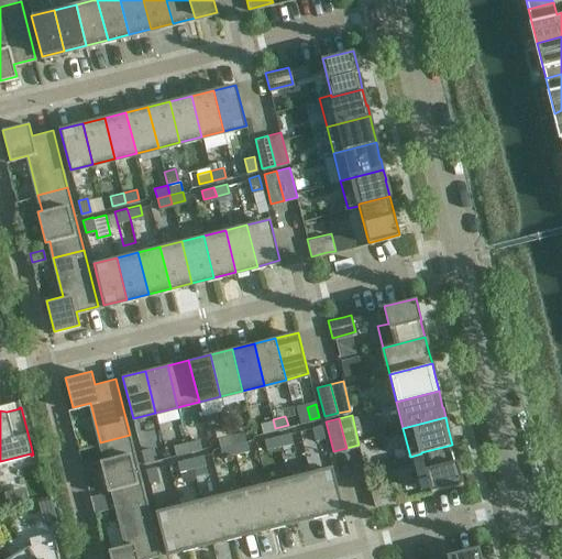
[(275,428),(273,419),(260,423),(262,431),(275,428)]
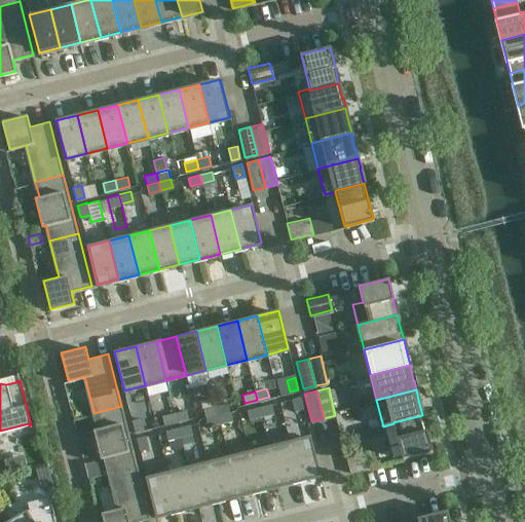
[(303,407),(300,396),(291,398),(294,410),(303,407)]
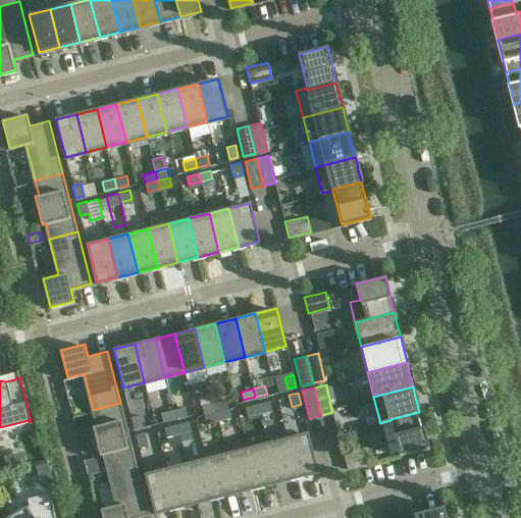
[(215,410),(227,407),(225,399),(213,402),(215,410)]
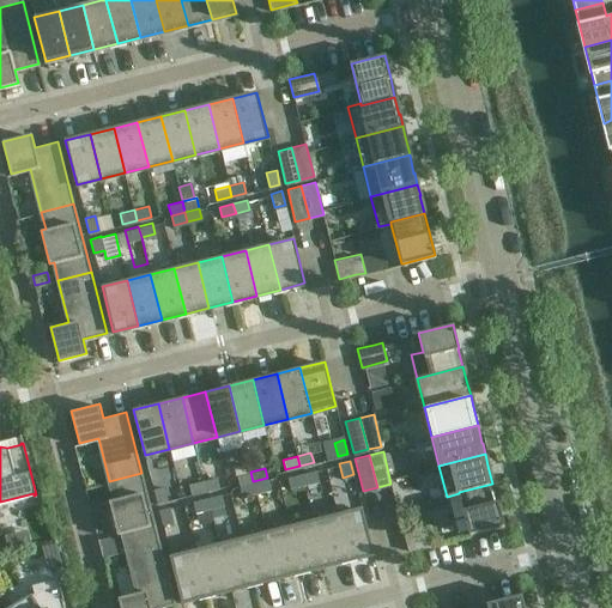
[(301,473),(304,484),(317,480),(315,469),(301,473)]
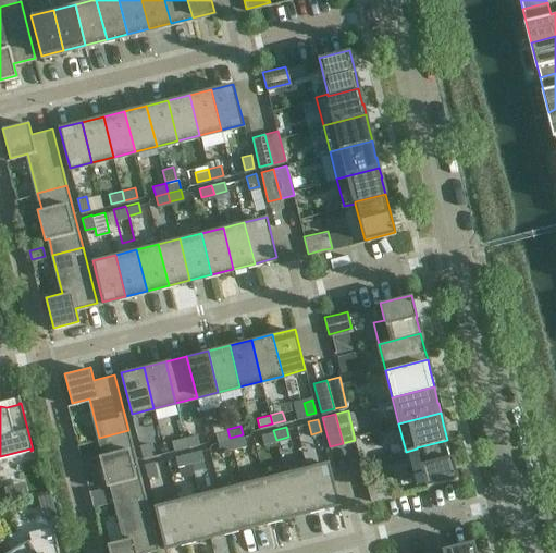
[(217,441),(230,438),(227,429),(214,431),(217,441)]
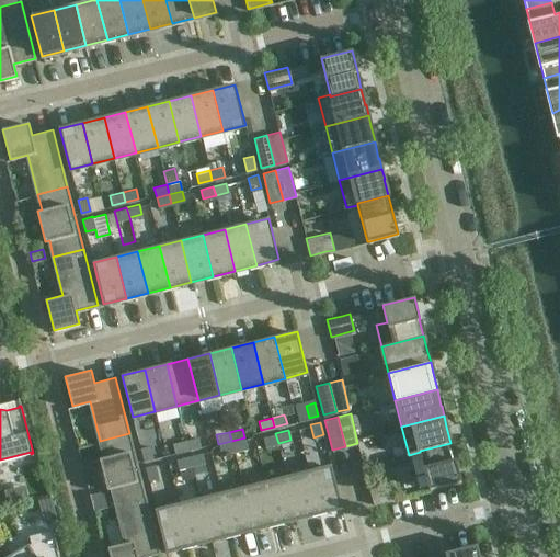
[(115,503),(146,496),(129,433),(100,441),(104,457),(100,458),(107,488),(112,487),(115,503)]
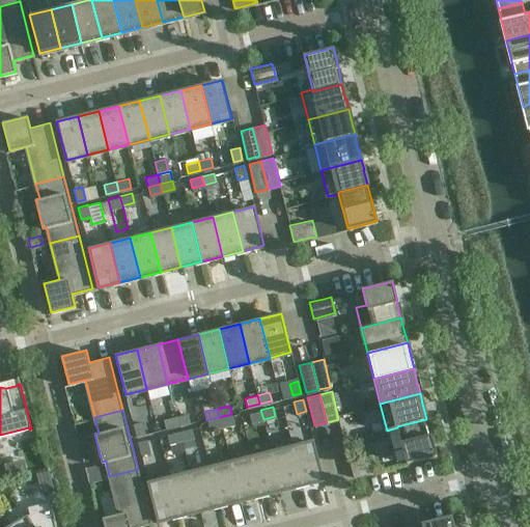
[(263,419),(260,410),(249,413),(251,422),(263,419)]
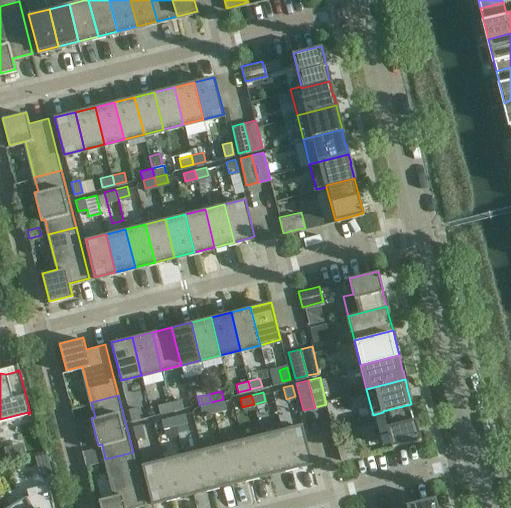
[(169,401),(171,409),(183,406),(180,398),(169,401)]
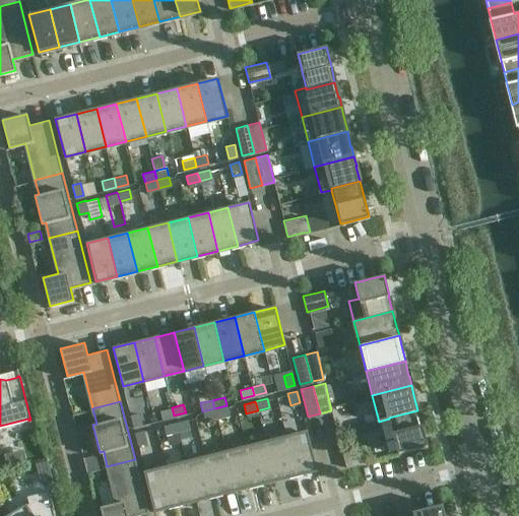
[(226,405),(214,408),(216,417),(229,414),(226,405)]
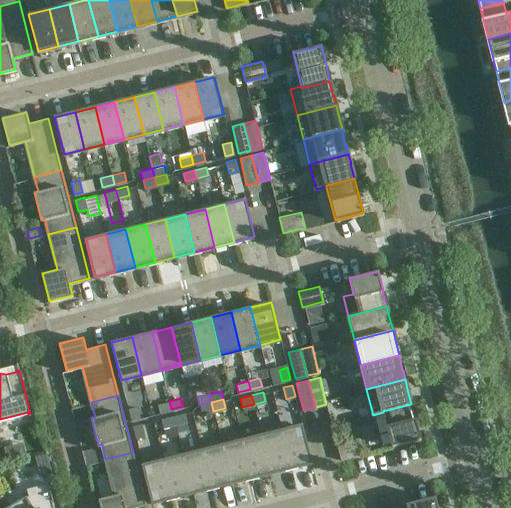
[(171,409),(169,401),(157,404),(159,412),(171,409)]
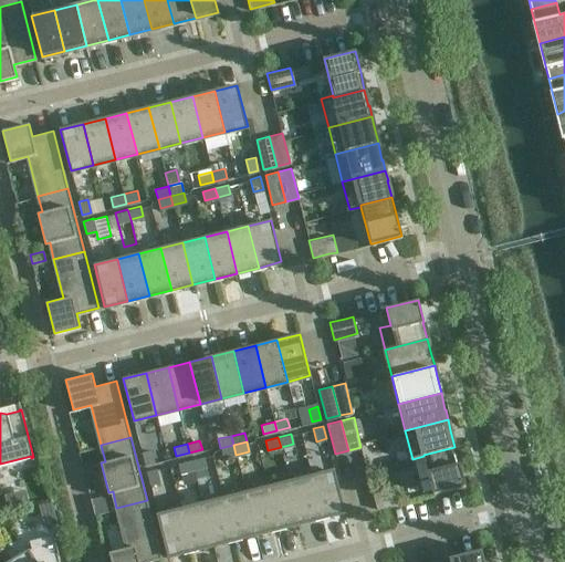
[(233,445),(220,448),(223,458),(236,455),(233,445)]
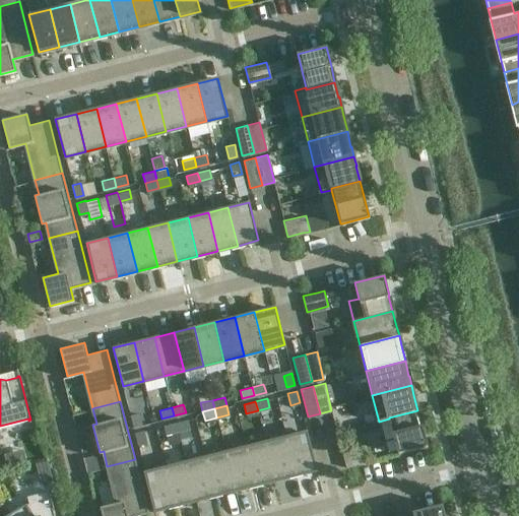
[(397,452),(427,445),(422,426),(417,410),(389,417),(389,418),(397,452)]
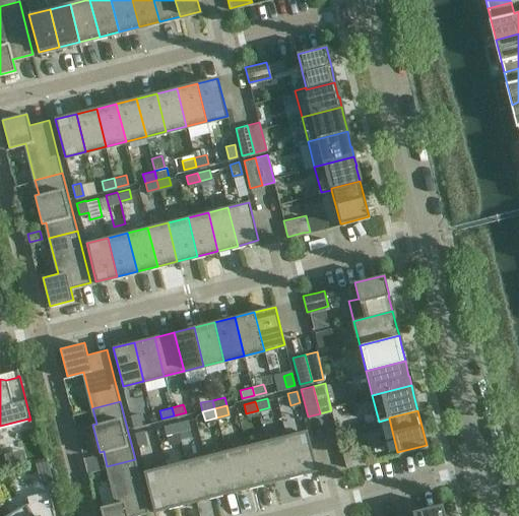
[(133,426),(141,424),(138,411),(130,414),(133,426)]
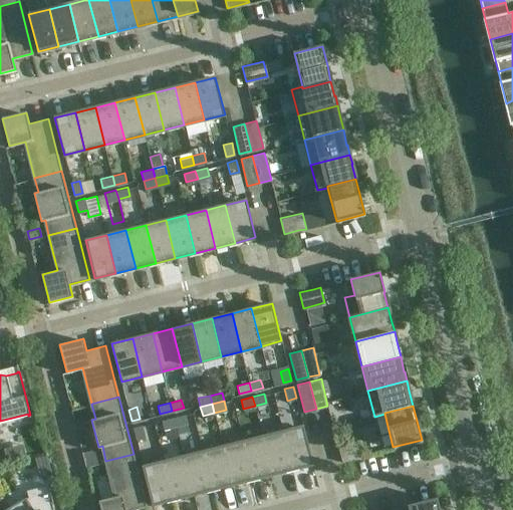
[(173,417),(175,426),(187,423),(185,414),(173,417)]
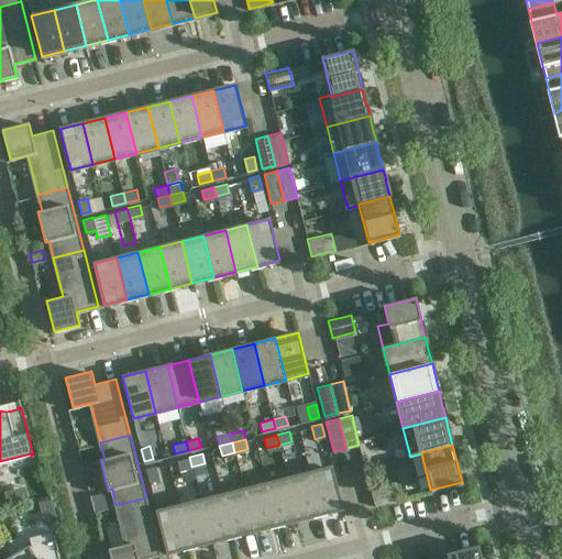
[(191,467),(189,457),(176,460),(179,470),(191,467)]
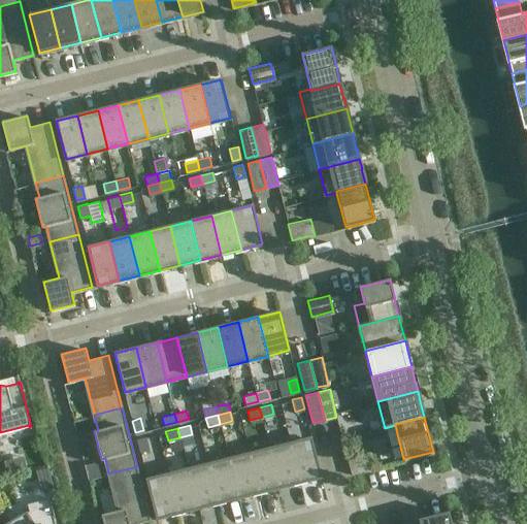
[(145,436),(136,438),(139,451),(149,449),(145,436)]
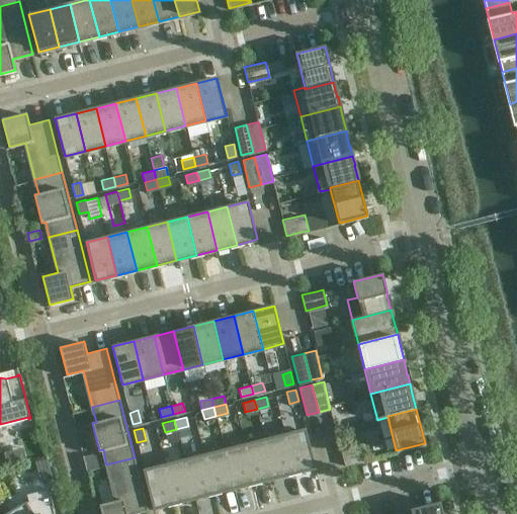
[(284,435),(294,473),(315,467),(306,429),(284,435)]
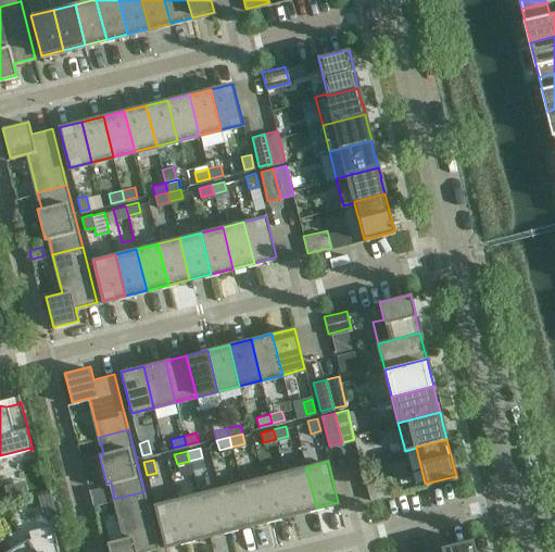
[(294,513),(316,507),(305,467),(284,473),(294,513)]
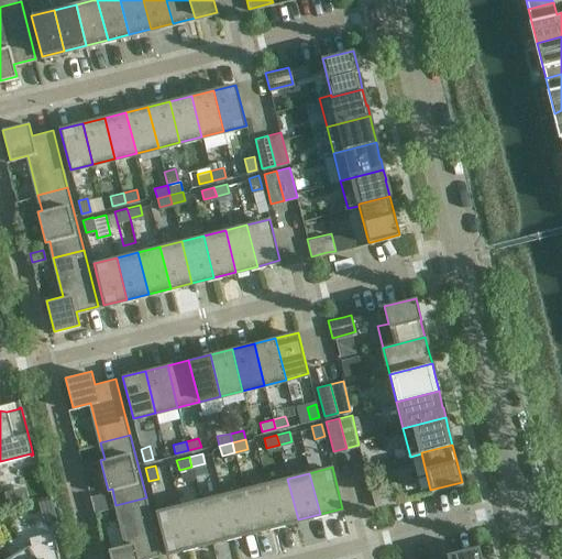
[(287,479),(266,484),(276,525),(298,519),(287,479)]
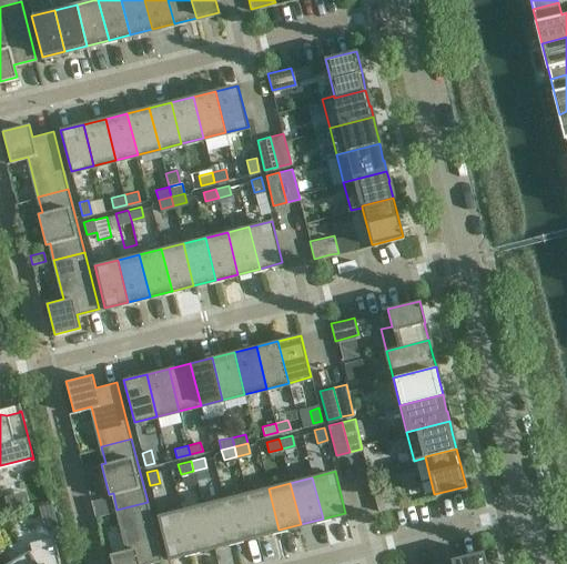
[(377,509),(393,505),(401,503),(396,486),(373,492),(377,509)]
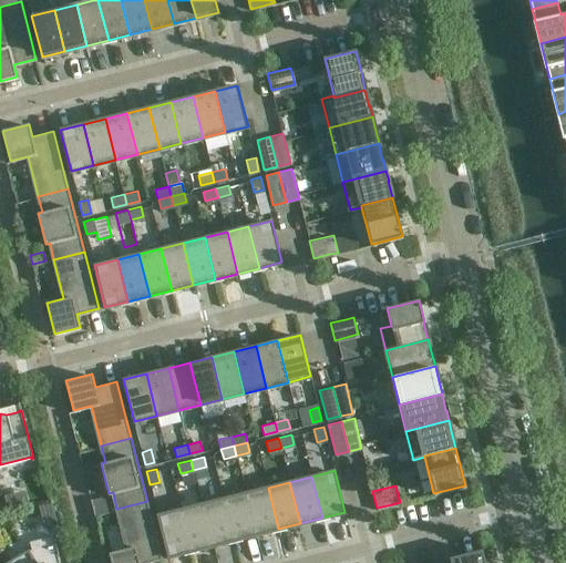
[(256,534),(278,529),(268,488),(246,493),(256,534)]
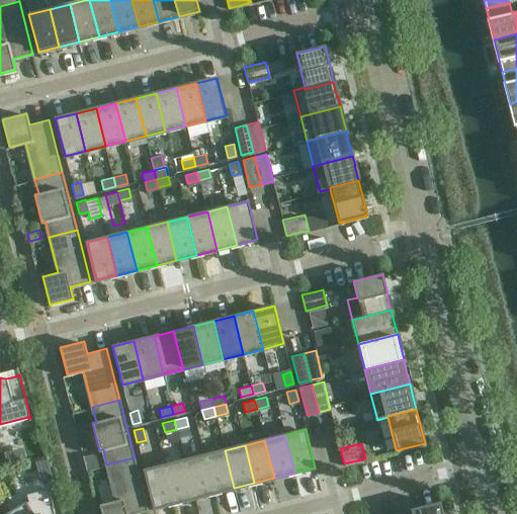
[(214,493),(234,488),(225,450),(204,455),(214,493)]
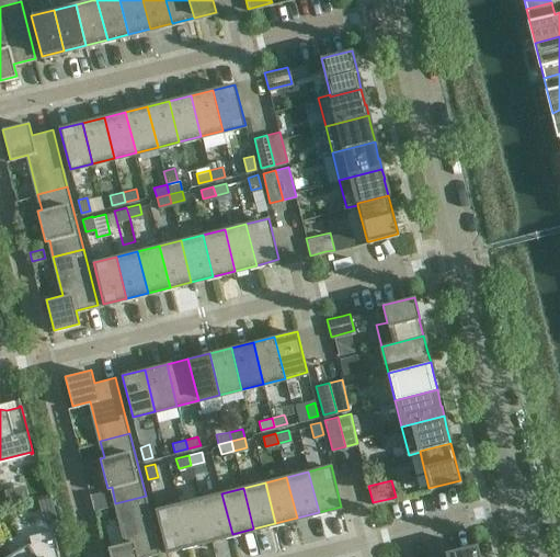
[(210,540),(232,534),(221,493),(200,499),(210,540)]
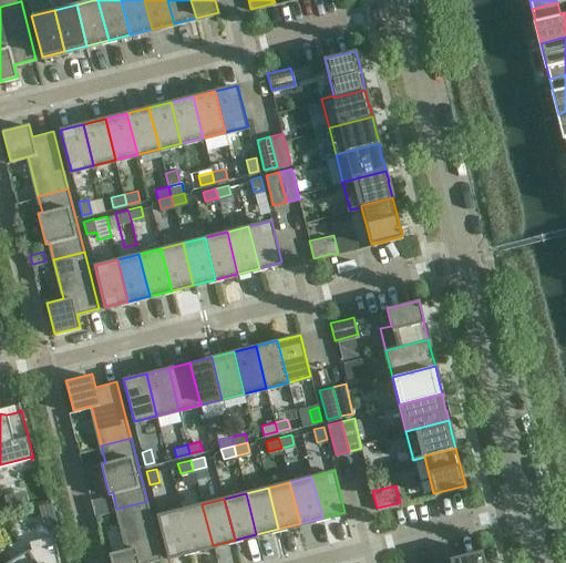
[(147,501),(116,509),(126,549),(110,553),(111,562),(142,562),(162,559),(147,501)]
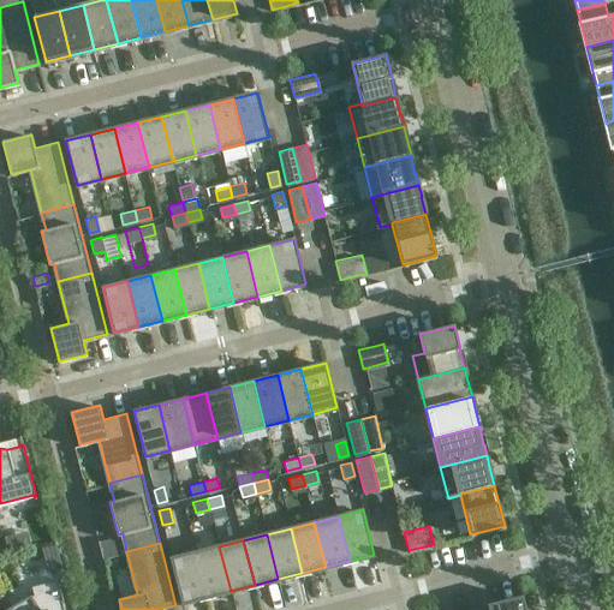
[(219,546),(196,552),(207,597),(231,591),(219,546)]
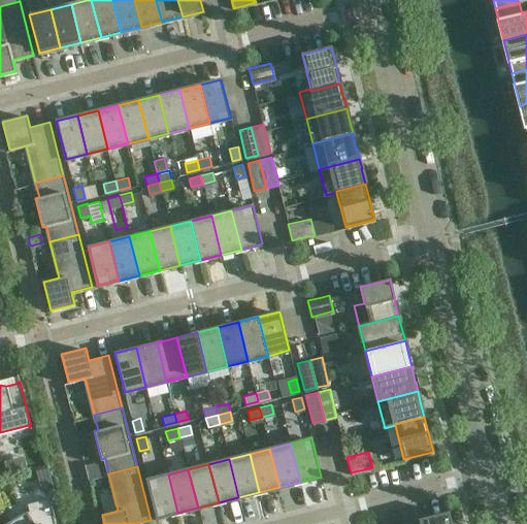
[(177,513),(168,475),(146,480),(156,518),(177,513)]
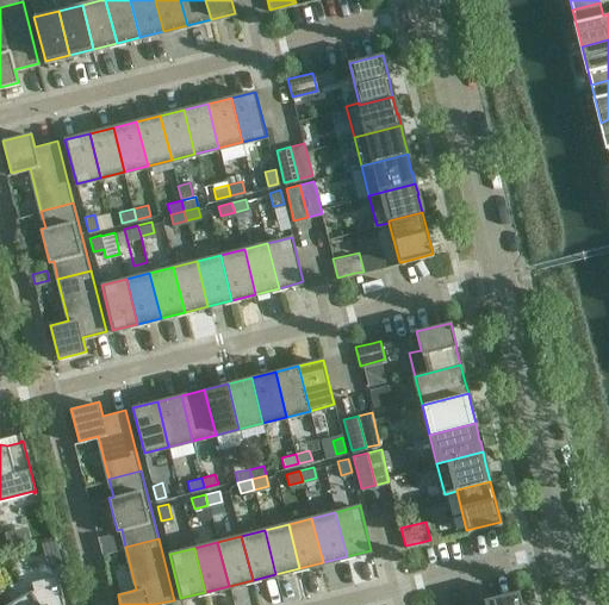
[(8,603),(10,604),(63,604),(56,572),(54,573),(55,574),(31,580),(32,588),(8,603)]
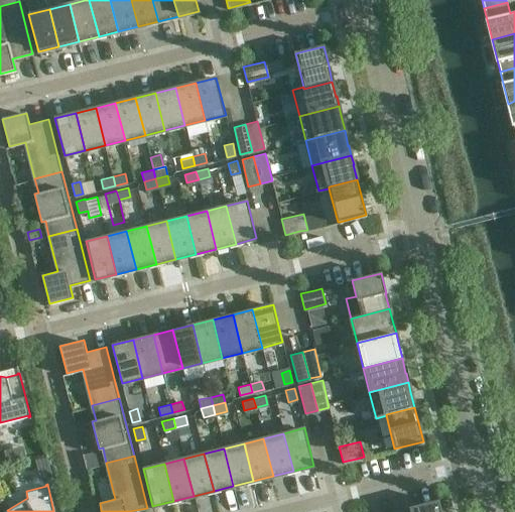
[(409,508),(410,511),(440,511),(438,501),(409,508)]
